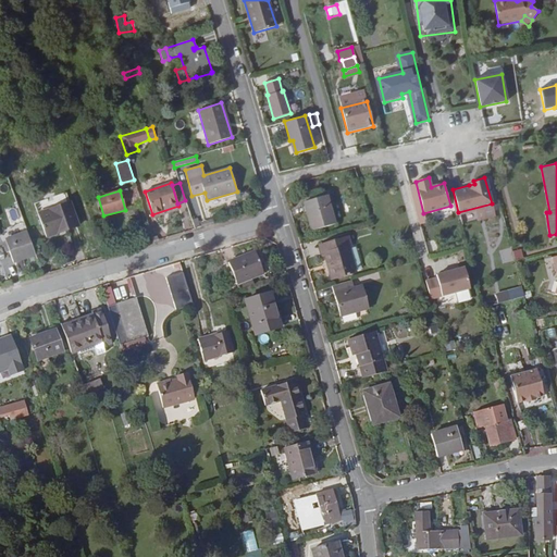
[(335,224),(326,196),(304,202),(311,231),(335,224)]
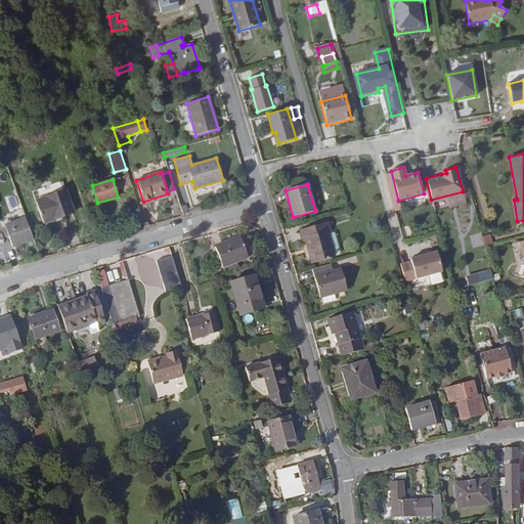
[(74,212),(66,190),(35,202),(43,223),(74,212)]
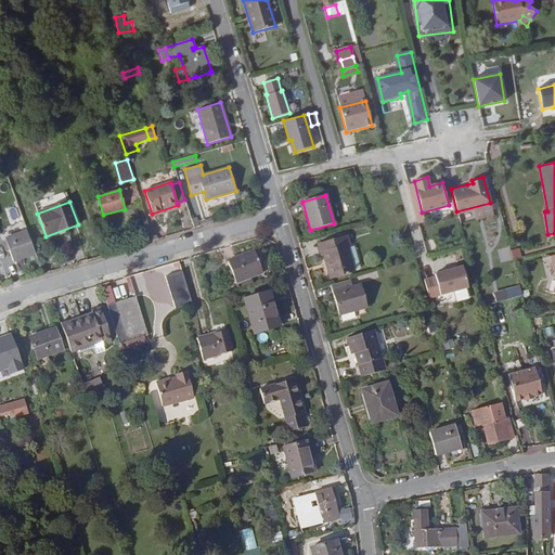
[(35,254),(26,231),(4,239),(13,261),(35,254)]
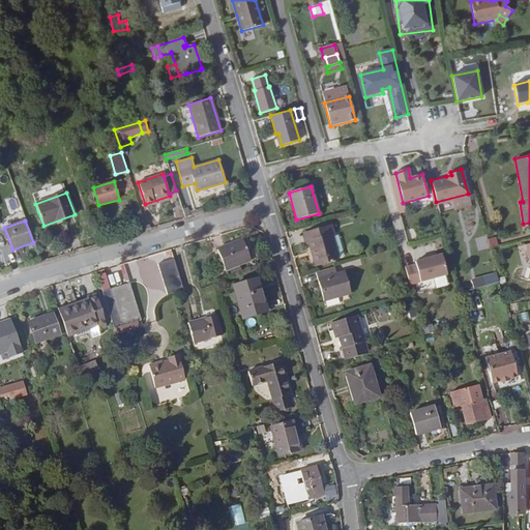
[(339,259),(331,236),(334,235),(332,226),(302,234),(305,243),(308,242),(315,265),(339,259)]
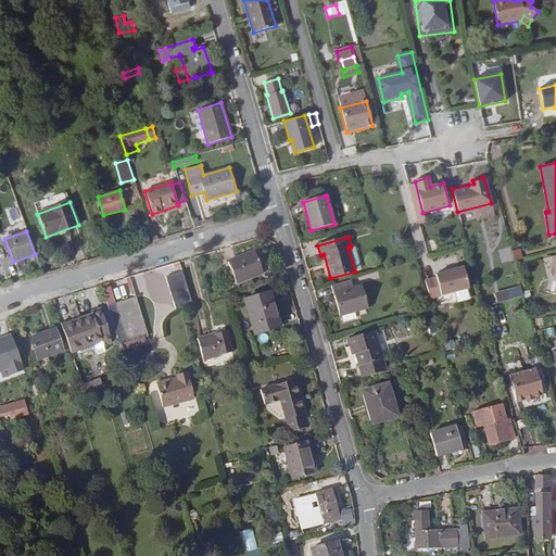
[(520,257),(518,250),(512,252),(514,258),(520,257)]
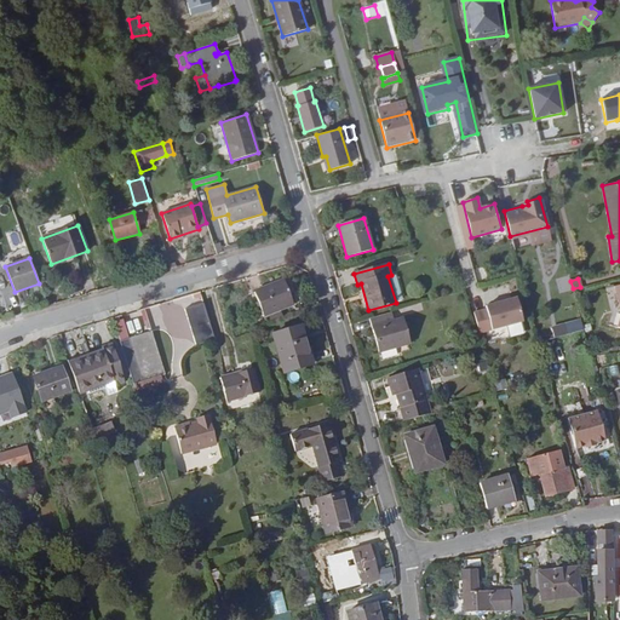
[(293,304),(283,280),(253,292),(263,316),(293,304)]
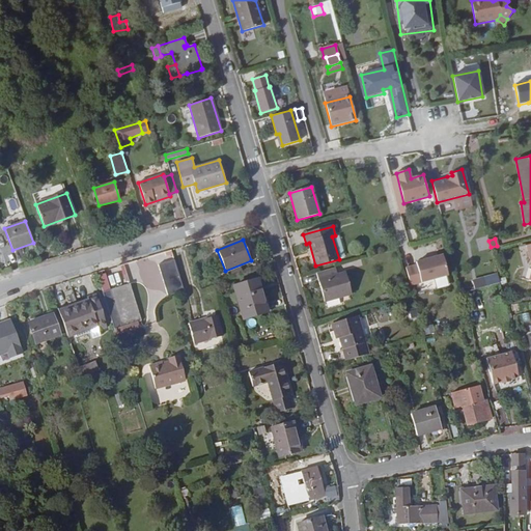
[(416,264),(406,268),(410,285),(447,276),(442,255),(415,262),(416,264)]
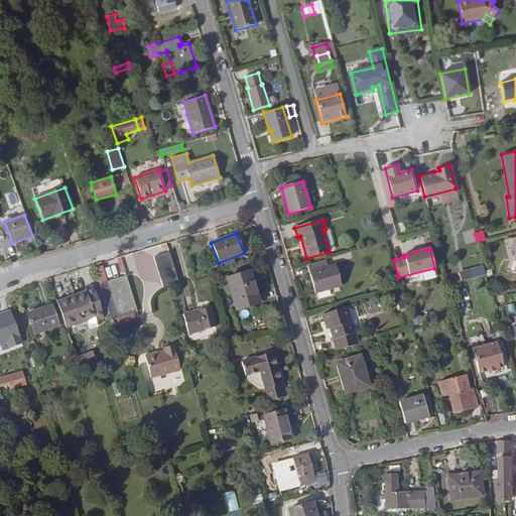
[(178,282),(169,252),(153,257),(163,287),(178,282)]
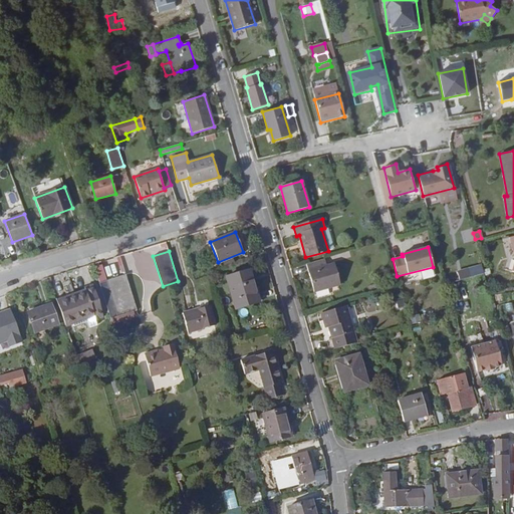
[(340,285),(334,263),(326,266),(324,258),(306,264),(314,292),(340,285)]
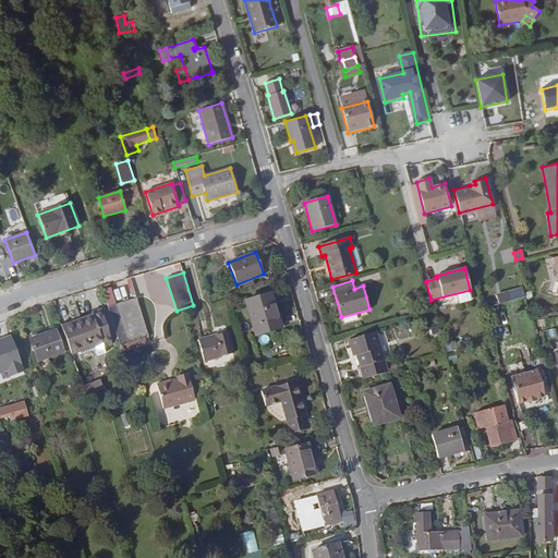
[(497,295),(499,304),(510,302),(508,292),(497,295)]
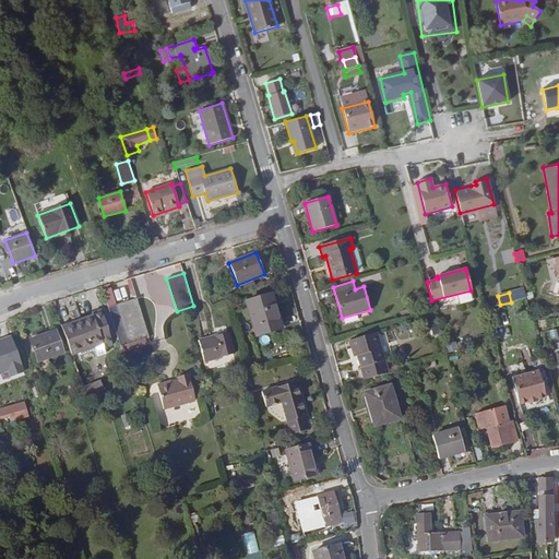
[(282,329),(272,294),(245,301),(256,336),(282,329)]
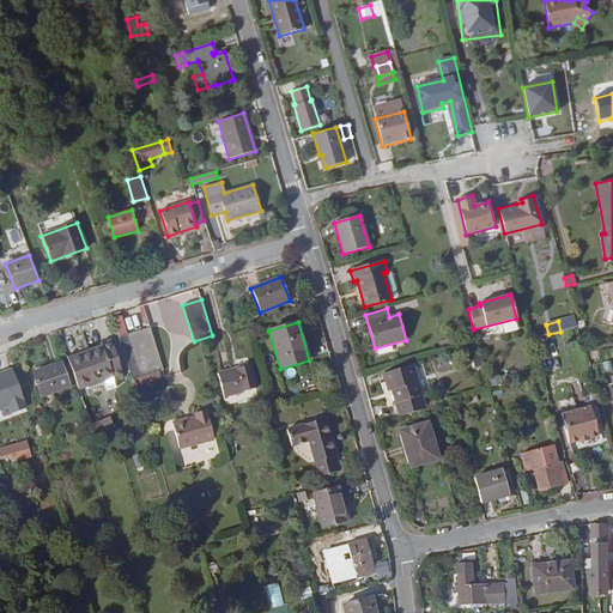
[(163,370),(150,327),(119,338),(132,380),(159,371),(163,370)]
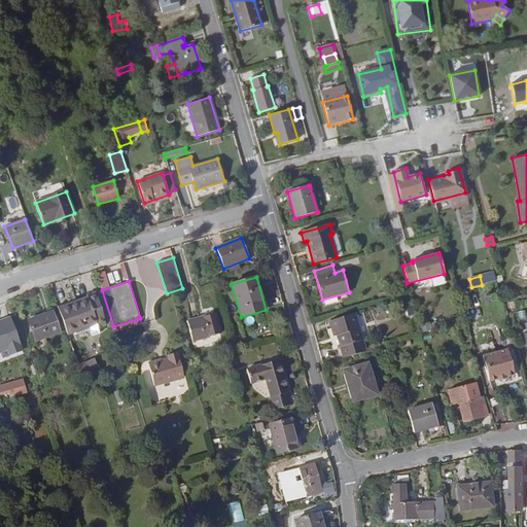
[(106,325),(95,293),(86,295),(88,299),(58,309),(67,335),(97,323),(97,325),(98,327),(106,325)]
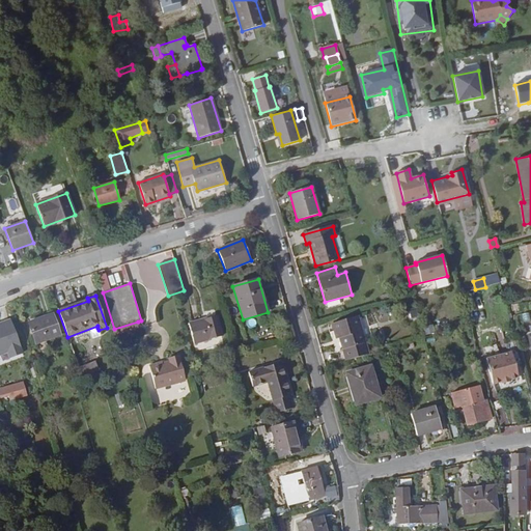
[(60,335),(52,314),(28,323),(35,343),(60,335)]
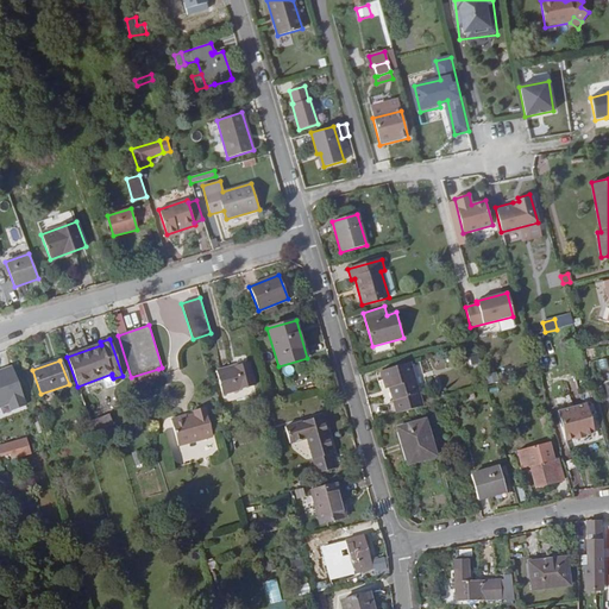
[(256,385),(250,363),(217,371),(223,394),(256,385)]
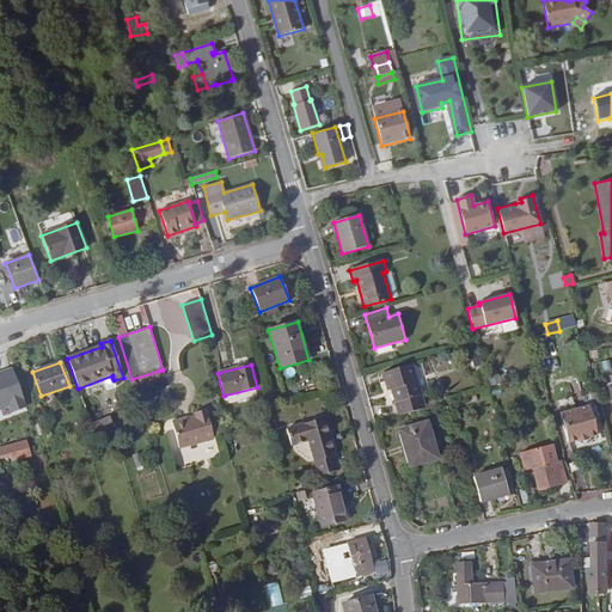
[(421,396),(412,365),(381,373),(387,391),(391,390),(395,403),(421,396)]
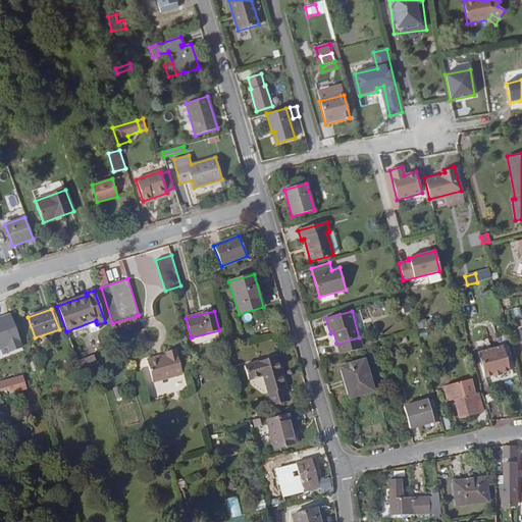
[(0,319),(0,347),(7,345),(10,352),(21,347),(10,316),(0,319)]
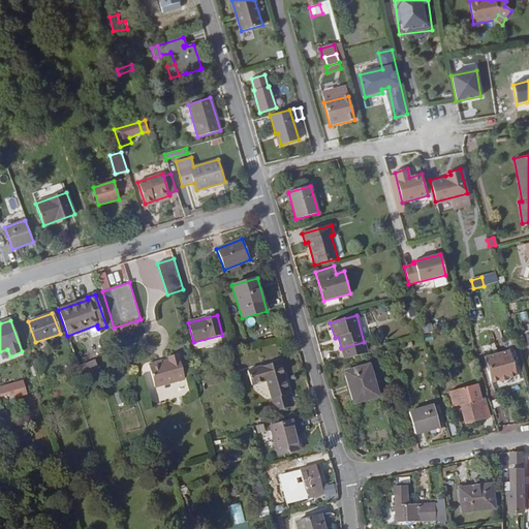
[(116,334),(138,327),(137,320),(114,328),(116,334)]
